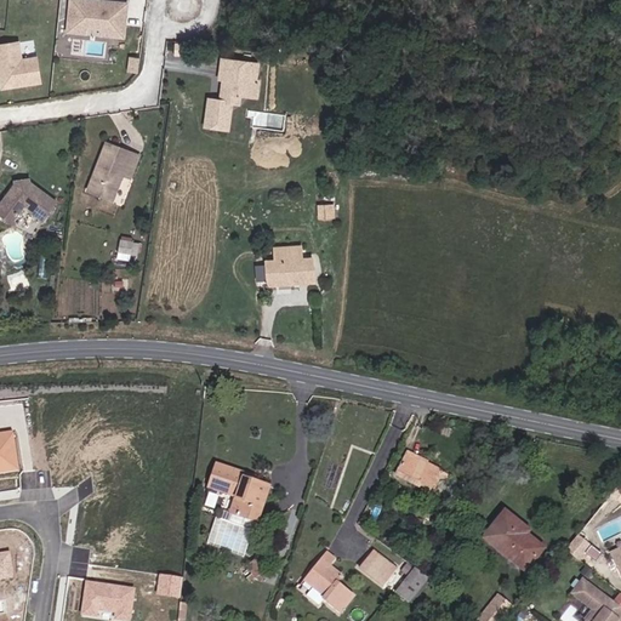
[(100,36),(121,39),(124,15),(125,7),(109,5),(70,0),(69,0),(67,24),(66,33),(83,35),(83,27),(100,28),(100,36)]
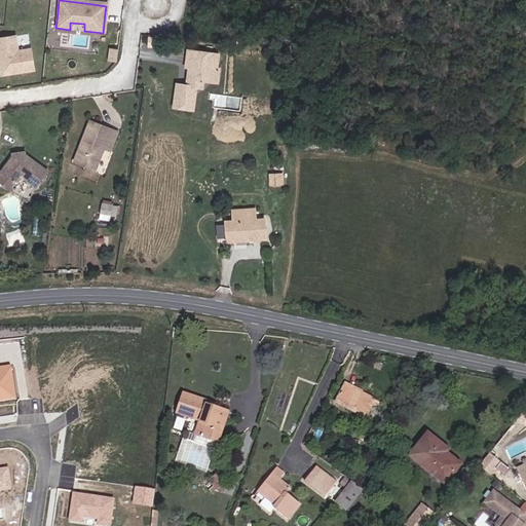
[(0,66),(0,73),(0,75),(32,71),(29,50),(16,52),(14,37),(0,38),(0,57),(0,58),(2,66),(0,66)]
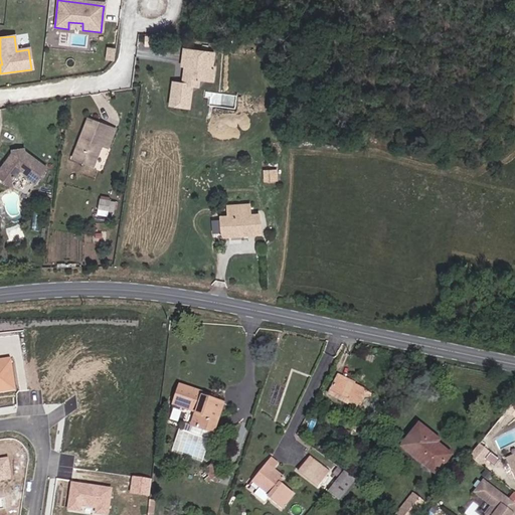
[(210,69),(212,55),(182,51),(180,66),(185,67),(185,74),(182,75),(181,84),(171,83),(168,107),(187,109),(190,87),(196,88),(197,80),(203,80),(211,81),(212,69),(210,69)]
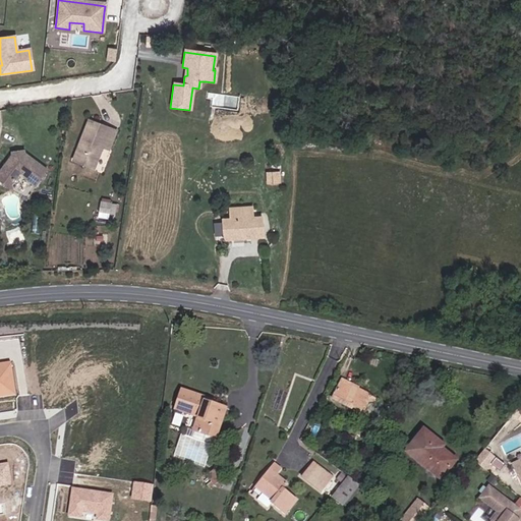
[(100,146),(106,127),(85,119),(70,160),(92,167),(100,146)]
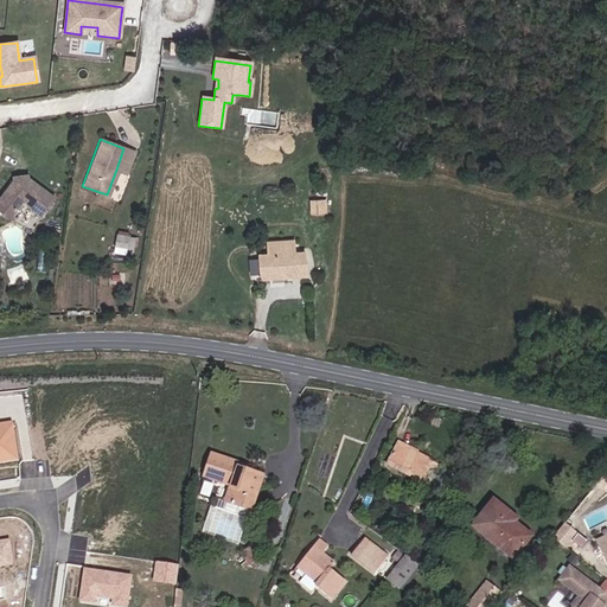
[(123,173),(132,151),(123,148),(116,170),(123,173)]
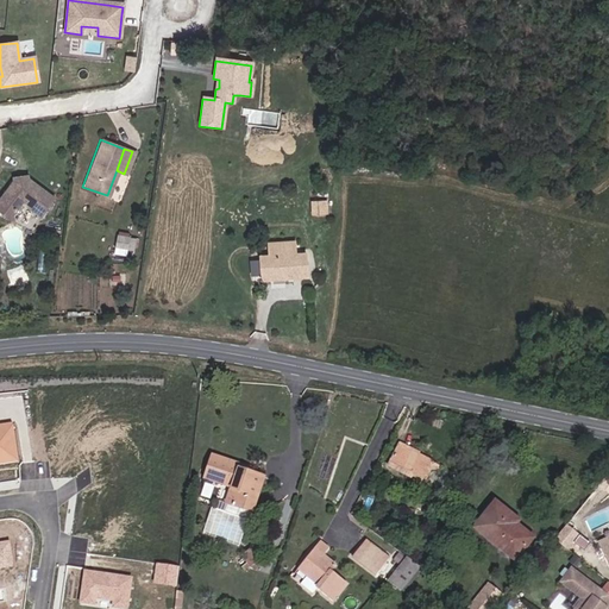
[(41,217),(54,199),(27,180),(24,182),(17,183),(13,182),(0,200),(0,212),(10,220),(22,203),(26,203),(29,205),(29,208),(41,217)]
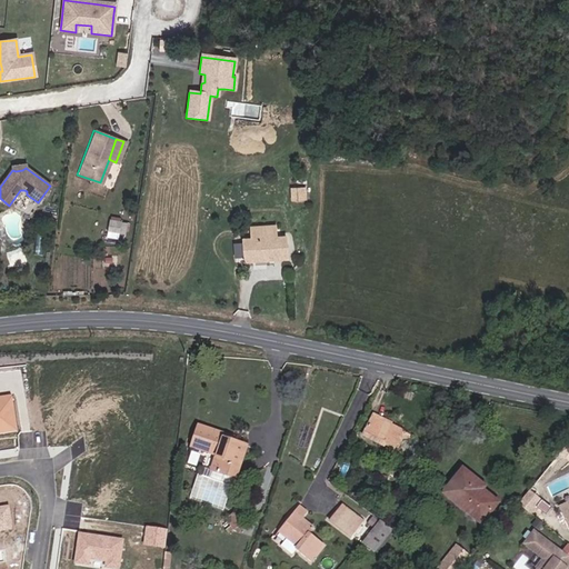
[(307,188),(291,188),(291,201),(307,201),(307,188)]
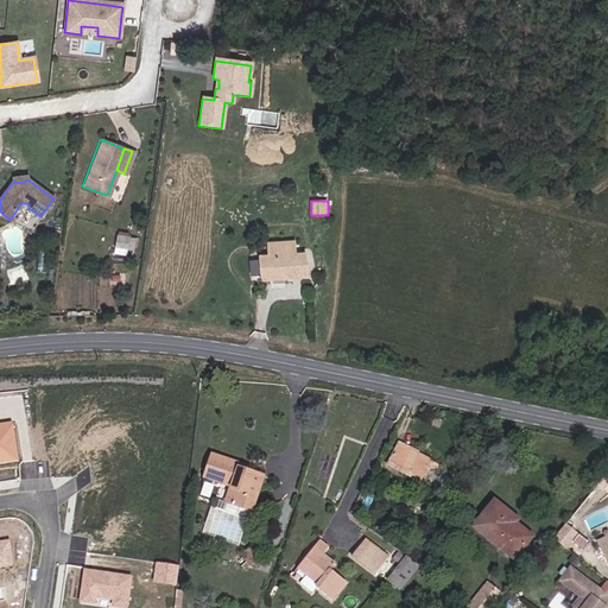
[(126,247),(127,235),(116,234),(114,246),(126,247)]
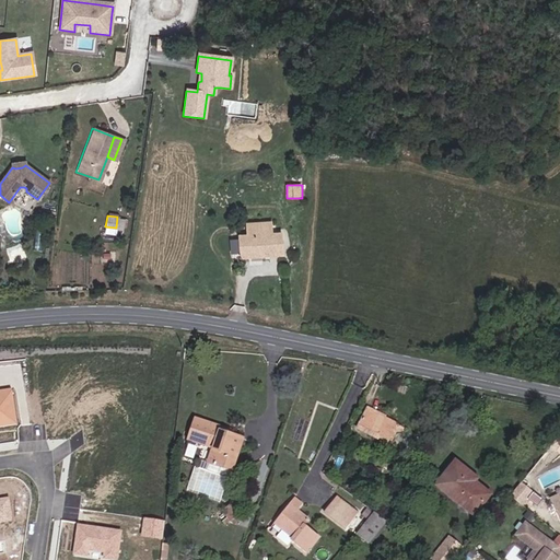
[(282,254),(281,233),(273,232),(272,221),(248,222),(248,234),(238,236),(241,257),(282,254)]
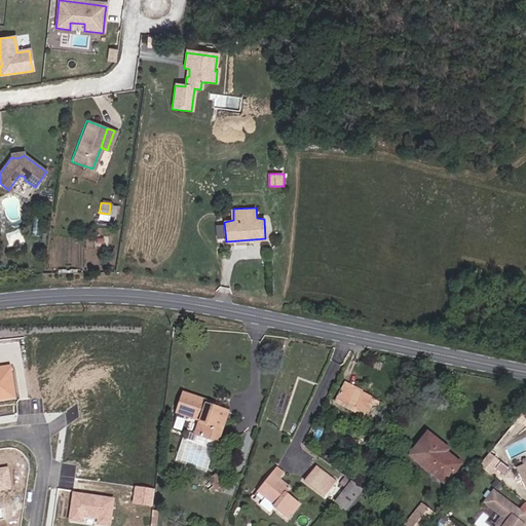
[(0,400),(14,399),(9,365),(0,366),(0,400)]
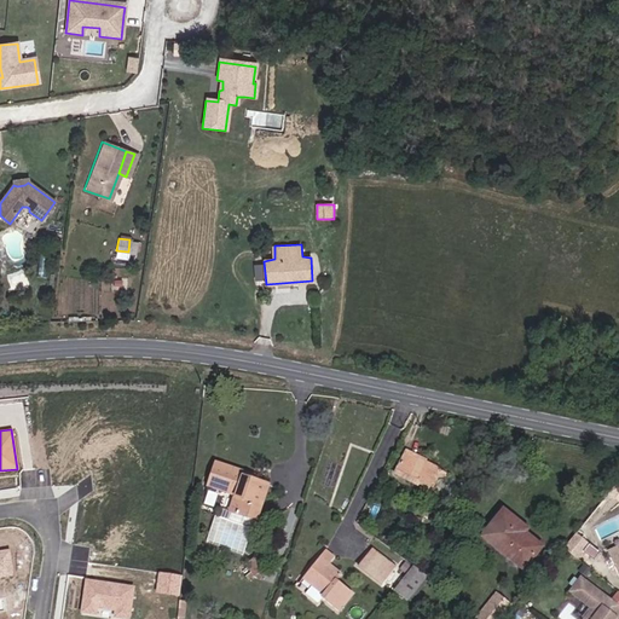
[(435,478),(441,481),(444,475),(427,467),(428,466),(406,455),(398,473),(429,490),(435,478)]
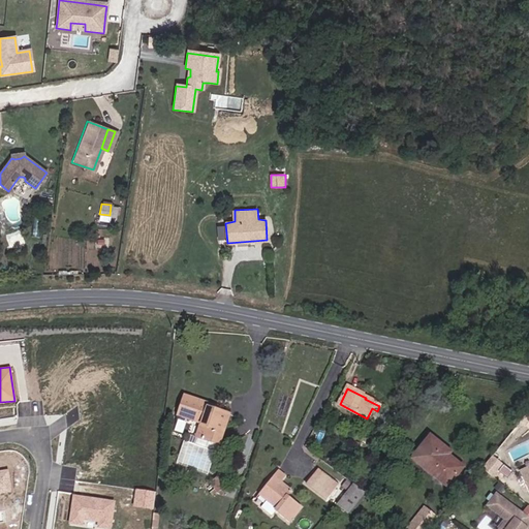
[(208,406),(209,403),(187,395),(180,413),(204,423),(198,437),(218,444),(229,414),(216,409),(208,406)]
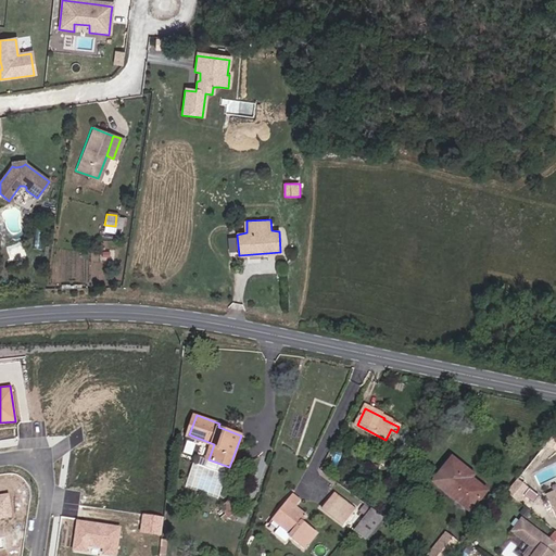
[(484,492),(466,478),(470,474),(452,459),(433,481),(469,510),(484,492)]
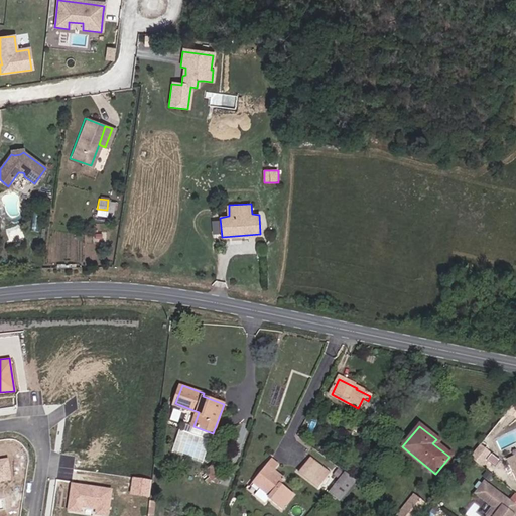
[(468,458),(479,467),(489,455),(478,445),(472,454),(468,458)]
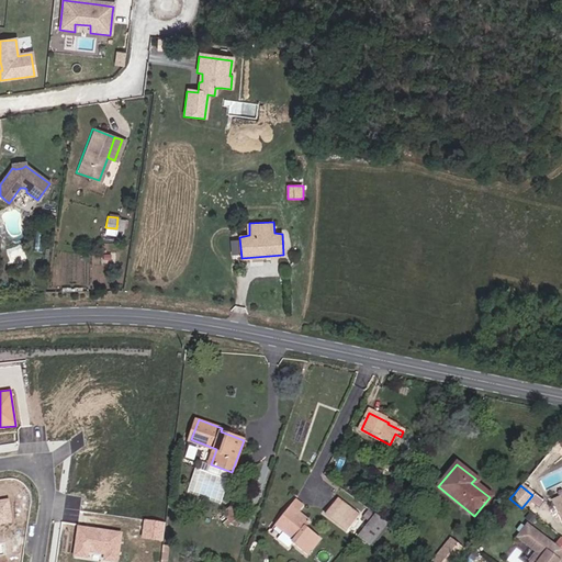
[(561,496),(551,502),(554,507),(561,502),(561,496)]
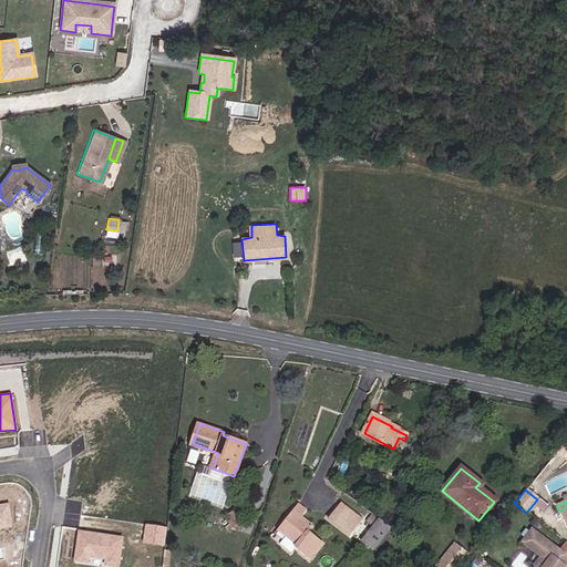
[(0,528),(9,527),(7,505),(0,505),(0,528)]
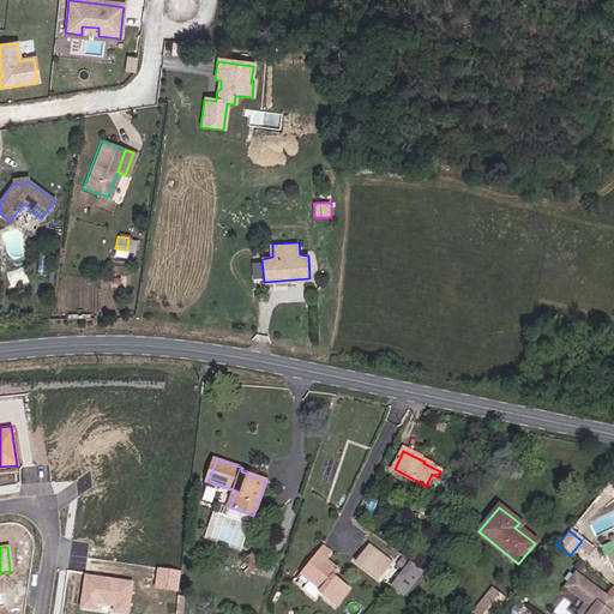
[(327,612),(344,591),(327,578),(332,572),(315,560),(320,553),(313,547),(290,573),(304,584),(315,594),(312,599),(327,612)]
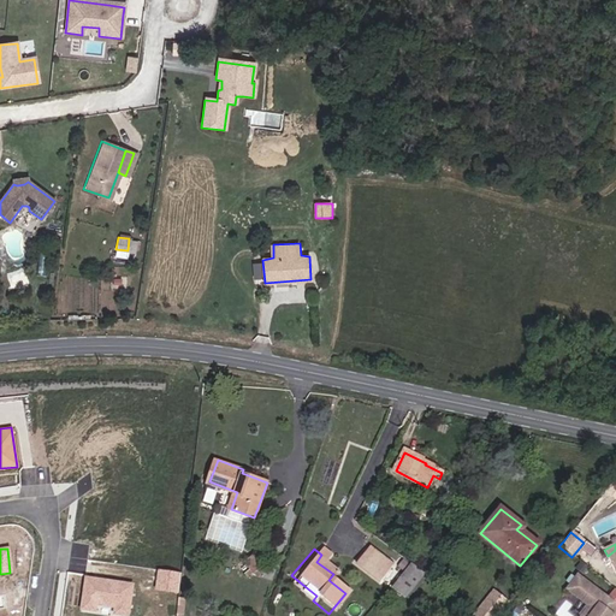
[(391,570),(367,551),(355,566),(378,585),(391,570)]
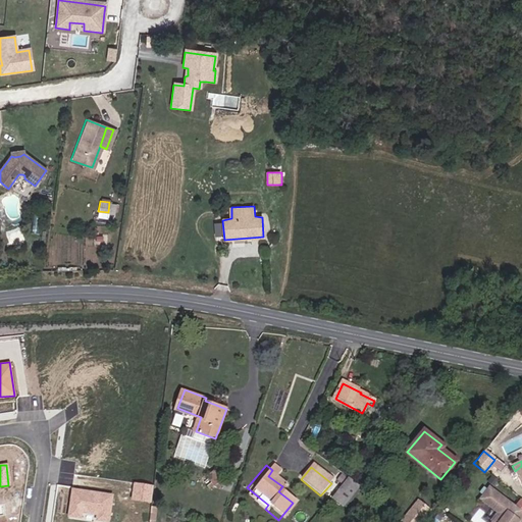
[(215,484),(225,476),(219,469),(209,476),(215,484)]
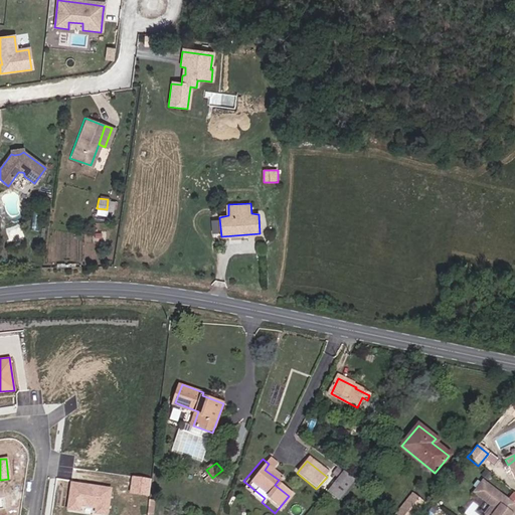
[(337,504),(352,484),(341,476),(326,496),(337,504)]
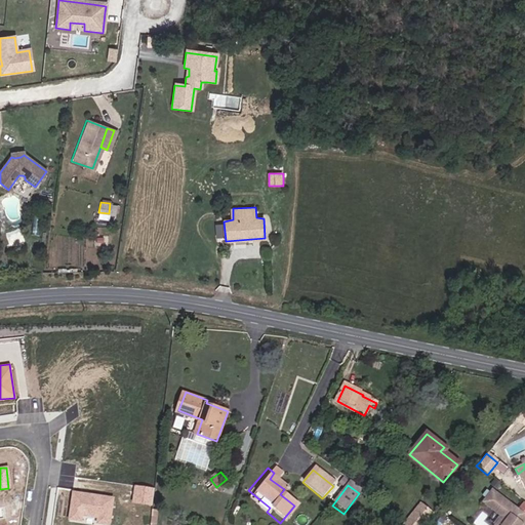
[(151,499),(153,489),(134,486),(132,496),(151,499)]
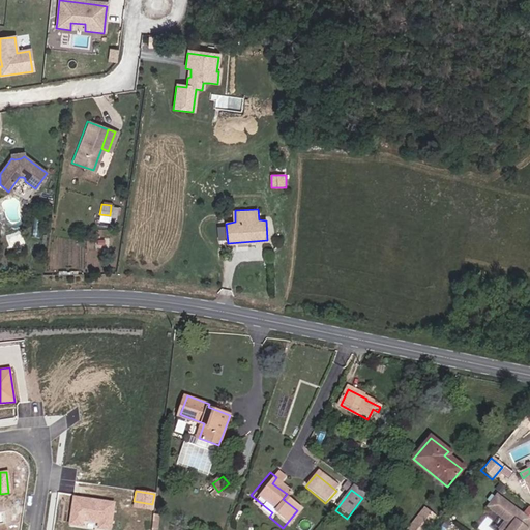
[(96,529),(104,529),(108,529),(113,503),(86,499),(86,502),(81,501),(82,499),(72,497),(71,501),(68,525),(81,527),(81,521),(97,524),(96,529)]
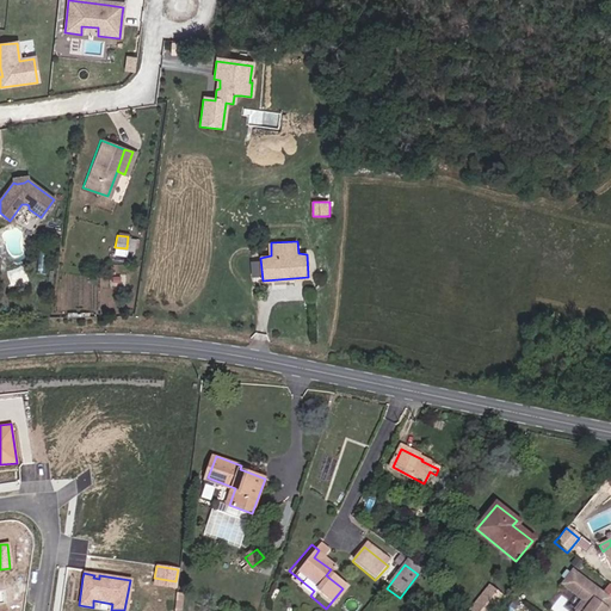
[(608,610),(610,608),(610,605),(569,574),(560,586),(582,604),(576,610),(608,610)]
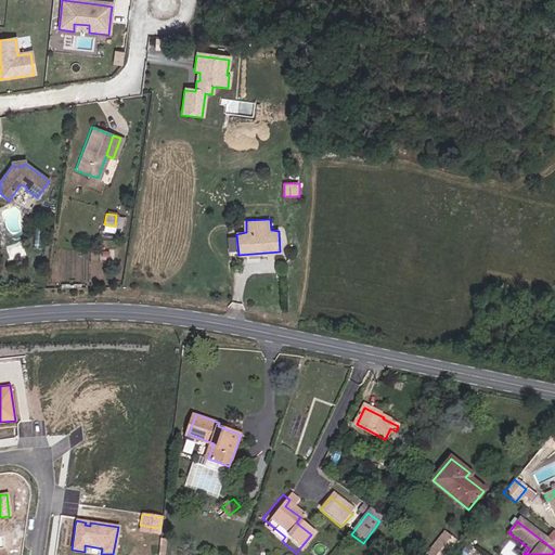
[(158,536),(159,528),(140,525),(139,532),(158,536)]
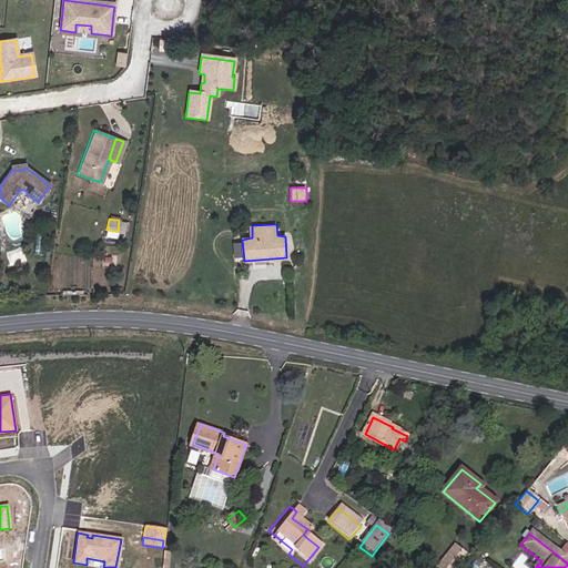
[(292,549),(281,540),(273,549),(285,558),(288,554),(292,549)]
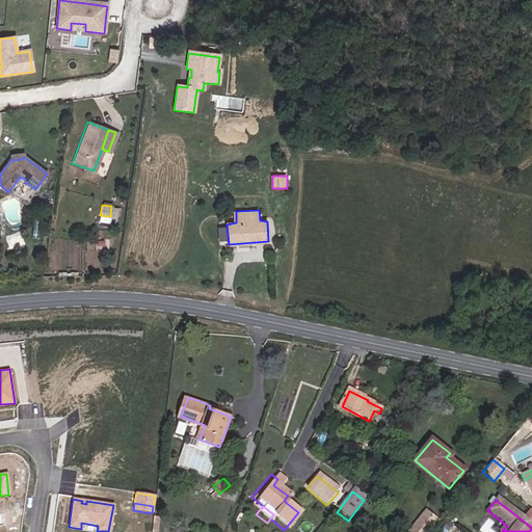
[(413,531),(433,531),(440,525),(427,514),(413,531)]
